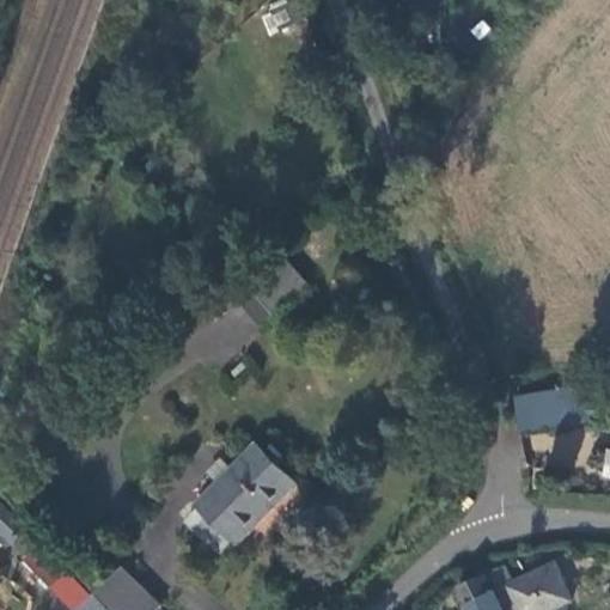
[(284,254),(236,292),(263,323),(307,281),(284,254)]
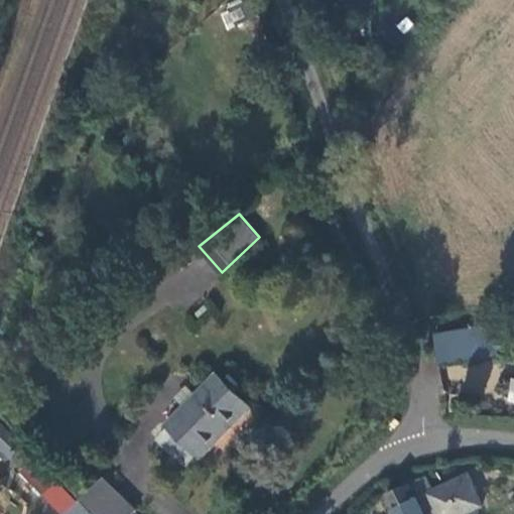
[(474,327),(433,334),(438,363),(478,357),(476,343),(493,341),(495,322),(475,324),(474,327)]
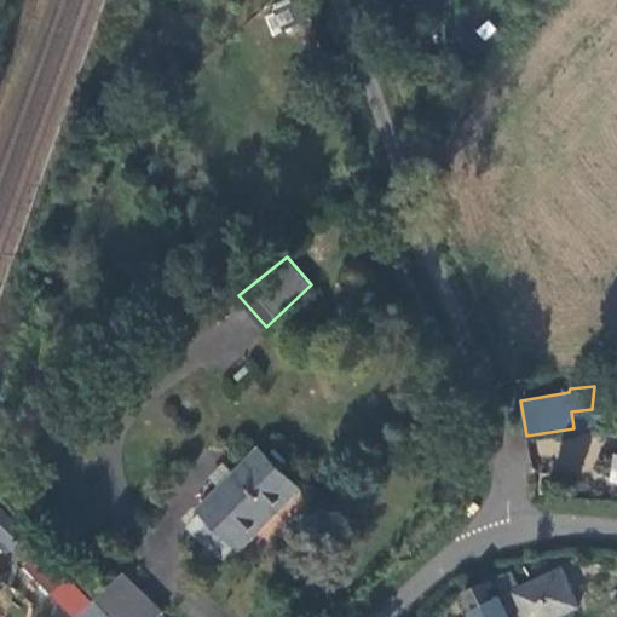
[(616,438),(605,483),(616,485),(616,438)]
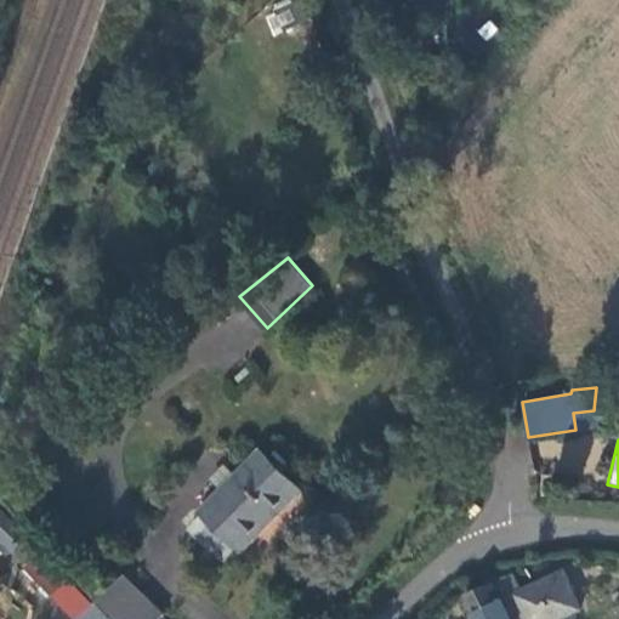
[(239,551),(300,490),(259,449),(197,510),(202,514),(187,528),(221,562),(236,547),(239,551)]
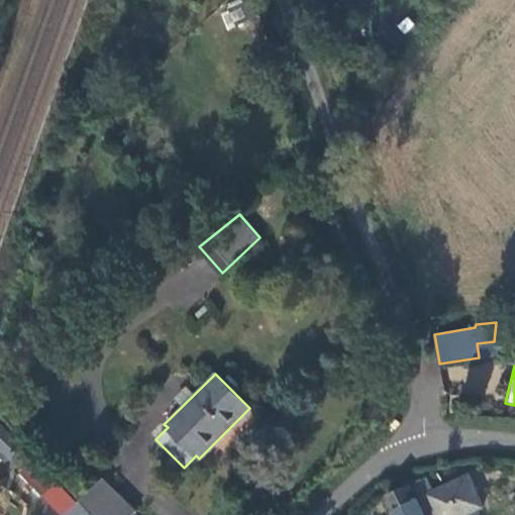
[(0,452),(5,457),(19,441),(0,424),(0,452)]
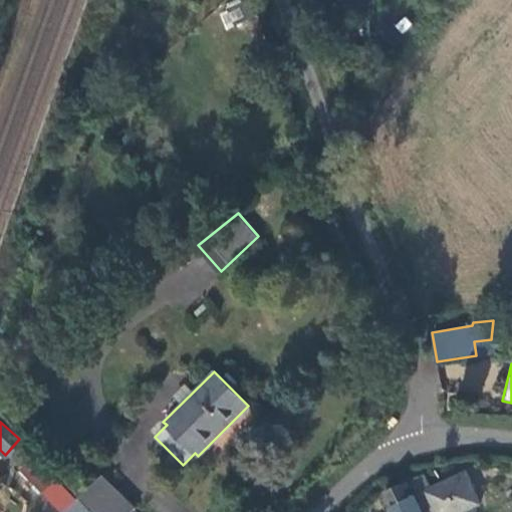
[(80,496),(97,511),(129,511),(134,508),(101,475),(80,496)]
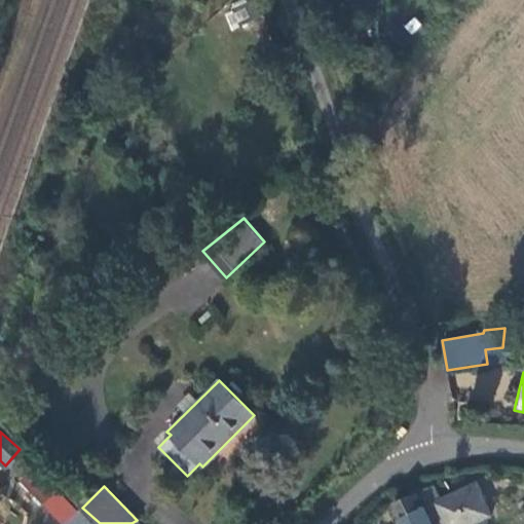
[(397,509),(403,523),(476,523),(490,517),(478,489),(442,503),(435,491),(397,509)]
